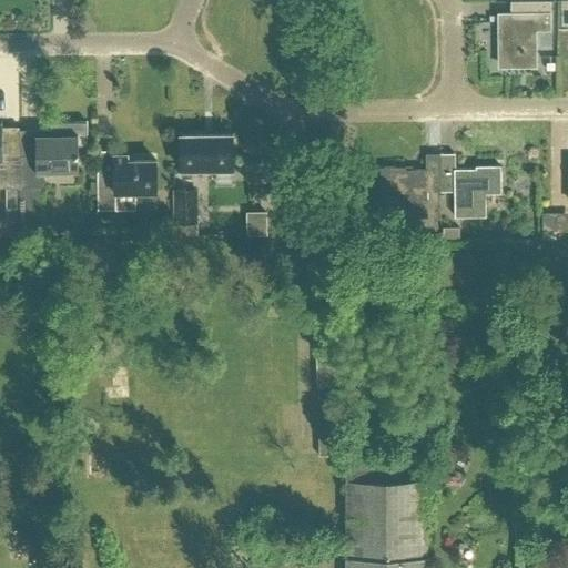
[(534,64),(534,29),(549,29),(549,2),(539,2),(510,2),(510,24),(500,26),(500,66),(534,64)]
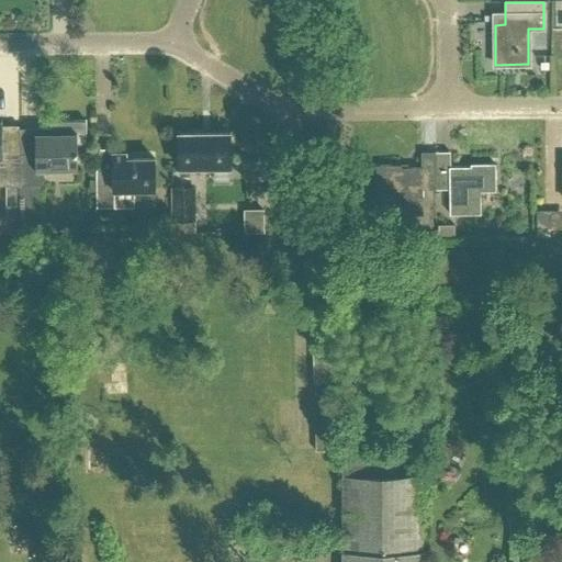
[(2,122),(0,122),(0,187),(19,187),(19,155),(2,155),(2,122)]
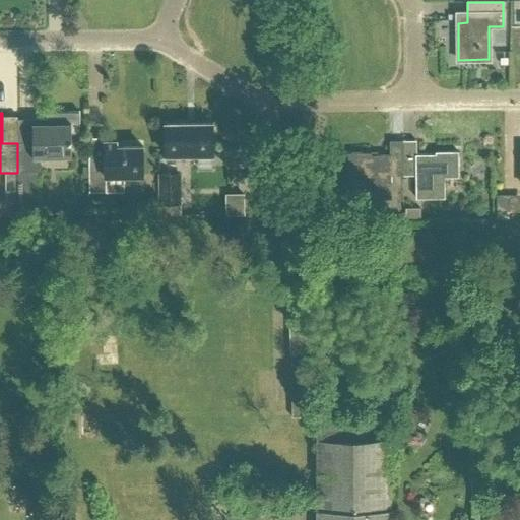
[(17,143),(17,173),(40,173),(40,159),(71,159),(71,135),(80,135),(80,113),(46,113),(47,124),(34,124),(34,142),(17,143)]
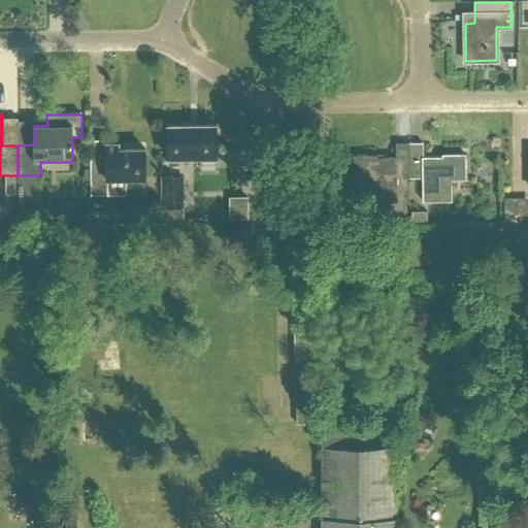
[(217,126),(168,126),(169,164),(178,164),(178,159),(218,158),(217,126)]
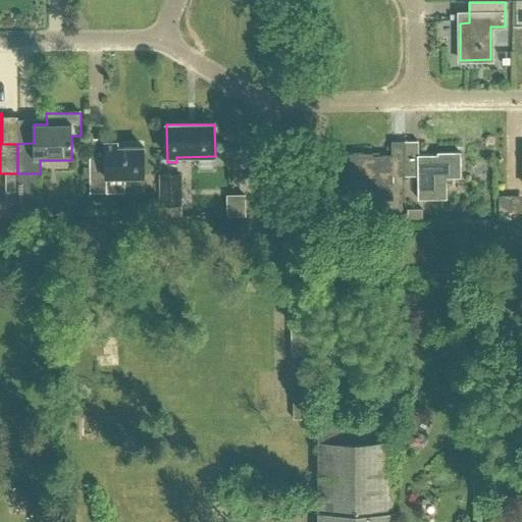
[(394,200),(394,176),(406,176),(405,142),(393,142),(393,156),(373,156),(373,153),(351,153),(351,178),(365,178),(365,200),(394,200)]
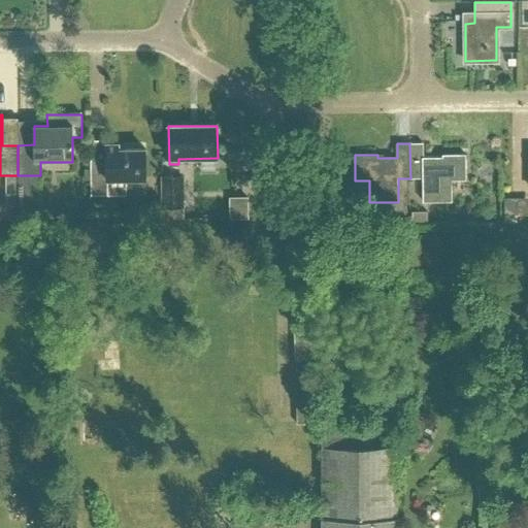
[(465,155),(443,155),(443,157),(425,157),(424,143),(409,143),(410,178),(424,177),(424,202),(453,201),(452,179),(466,179),(465,155)]
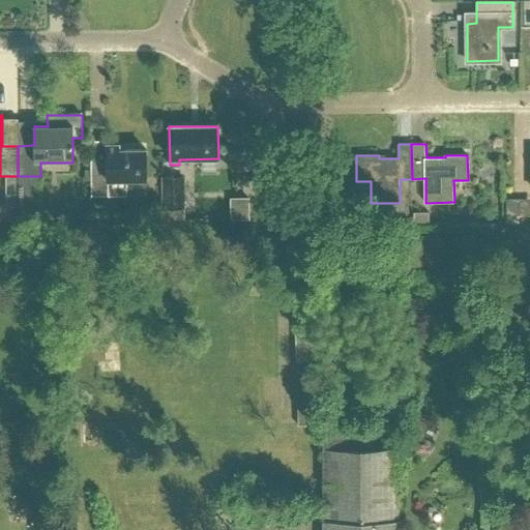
[(106,163),(91,163),(91,198),(109,198),(109,195),(126,195),(126,184),(146,184),(146,151),(118,152),(118,146),(106,147),(106,163)]
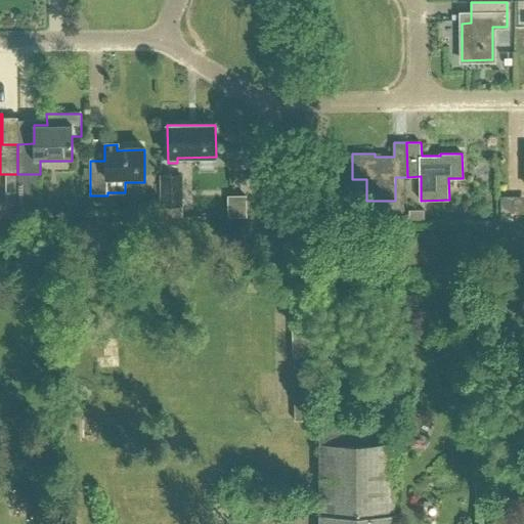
[(184,205),(183,173),(160,174),(160,205),(184,205)]
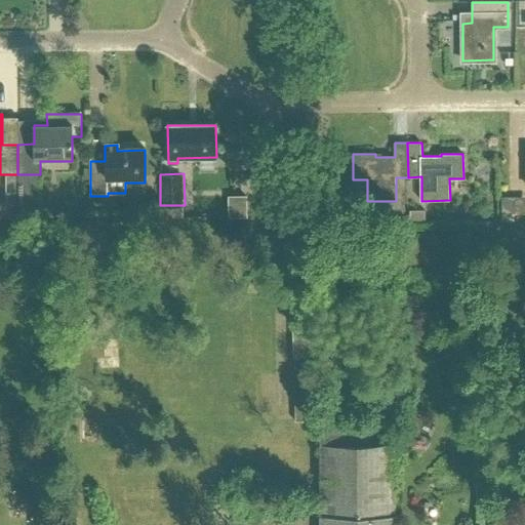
[(291,304),(292,355),(294,355),(295,419),(317,418),(315,304),(291,304)]
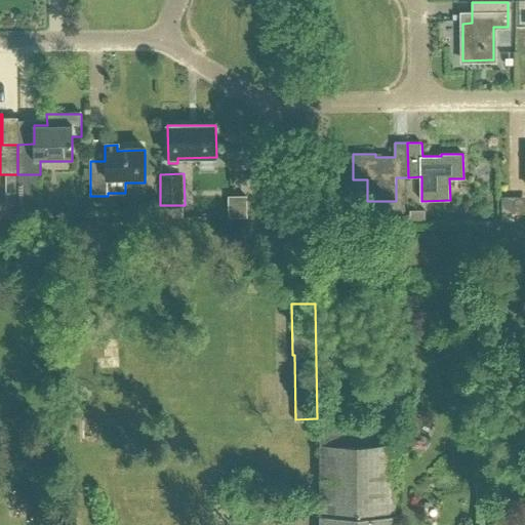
[(405,411),(398,428),(416,436),(425,419),(405,411)]
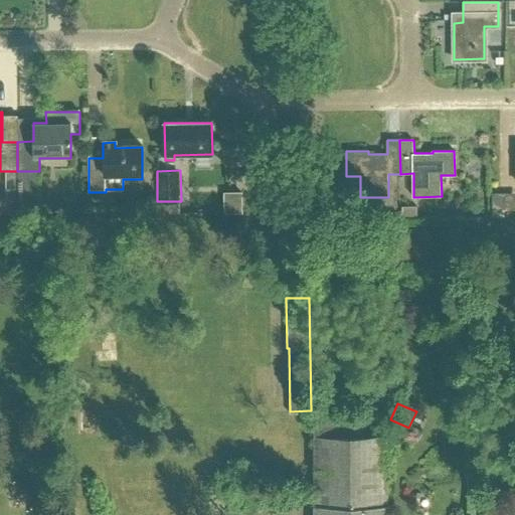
[(389,514),(390,503),(388,503),(387,412),(314,412),(314,505),(314,514),(389,514)]
